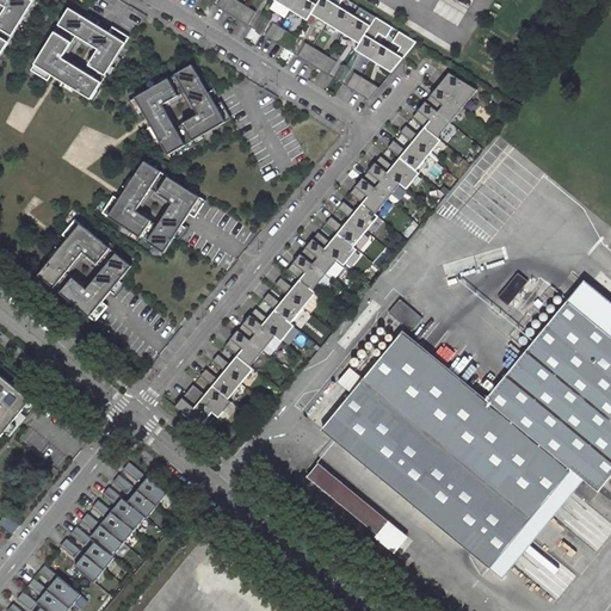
[(0,0),(0,55),(34,0),(0,0)]
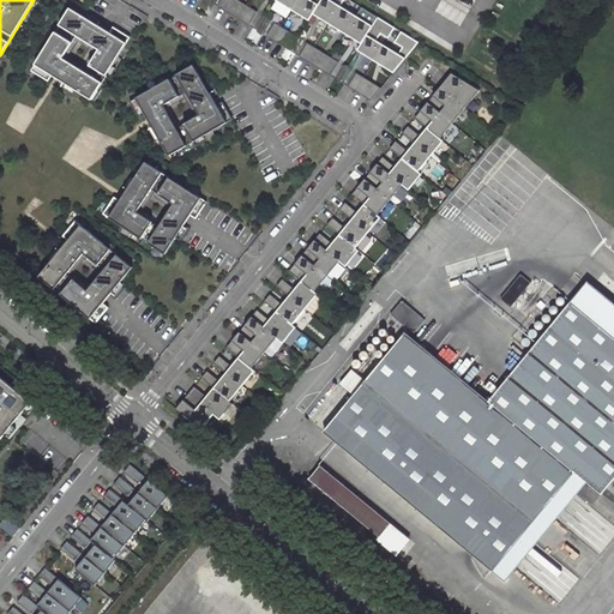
[(221,0),(218,6),(226,11),(232,0),(221,0)]
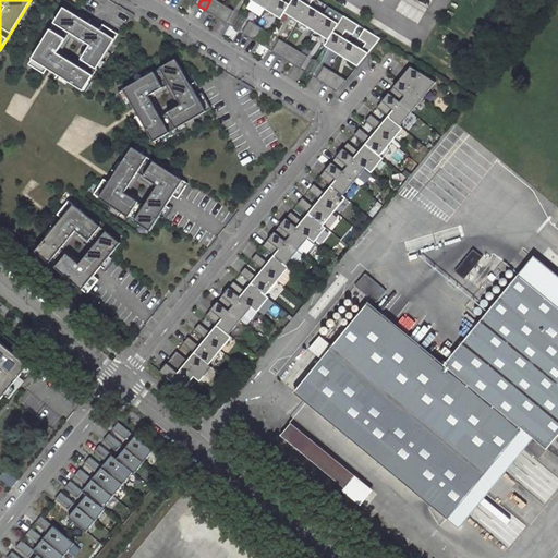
[(217,0),(210,0),(205,10),(211,14),(219,1),(217,0)]
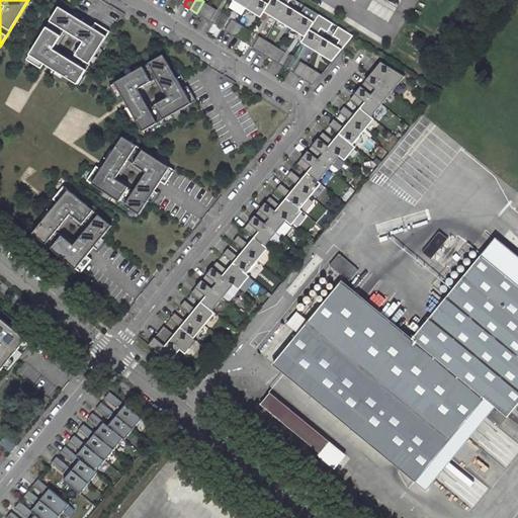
[(234,0),(248,8),(252,0),(234,0)]
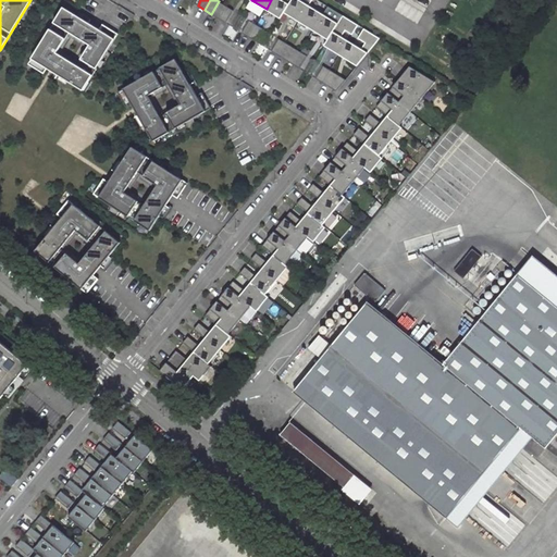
[(271,0),(267,9),(281,19),(285,13),(289,4),(282,0),(271,0)]
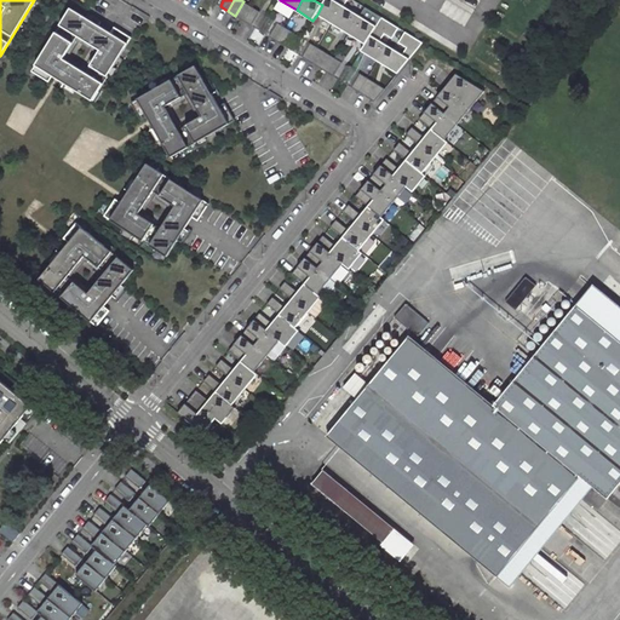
[(344,6),(334,0),(325,0),(322,5),(317,15),(333,24),(344,6)]
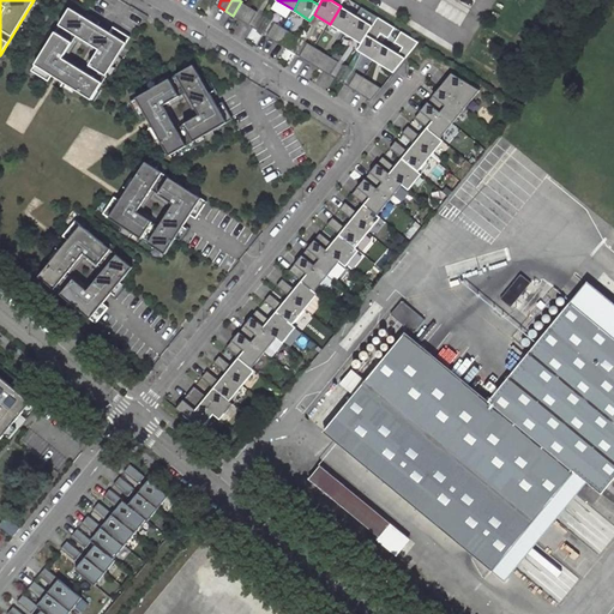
[(251,7),(241,1),(233,16),(241,20),(251,7)]
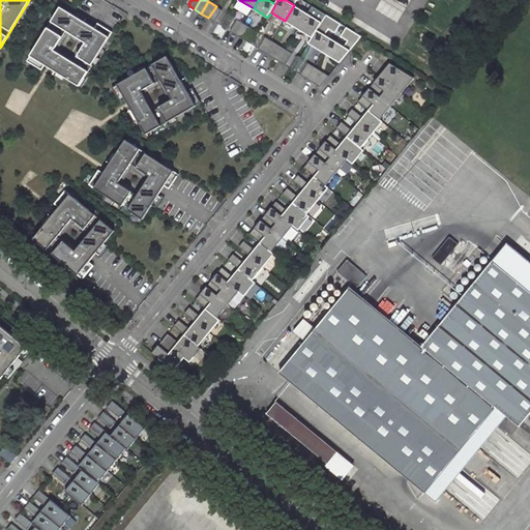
[(294,5),(285,21),(299,29),(308,13),(294,5)]
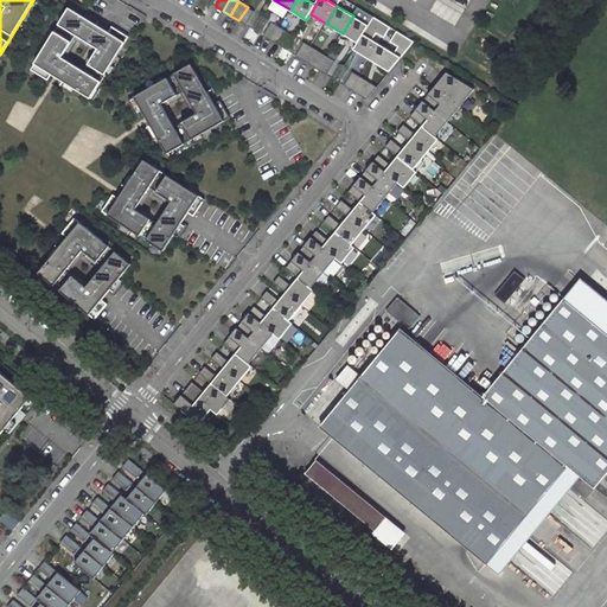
[(109,31),(70,7),(31,69),(49,80),(52,74),(91,97),(129,36),(113,26),(109,31)]
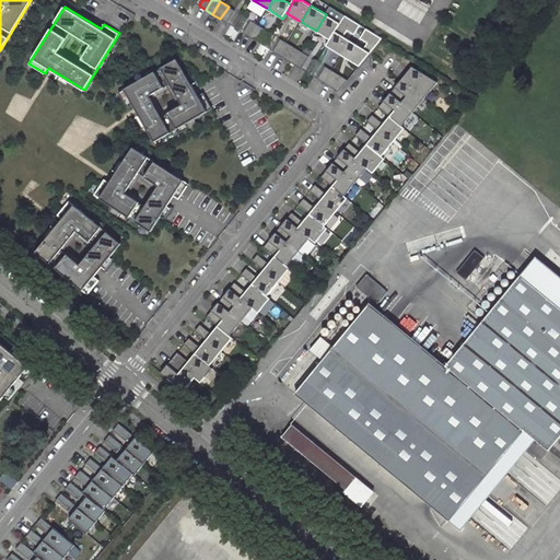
[(229,7),(220,19),(228,23),(235,10),(229,7)]
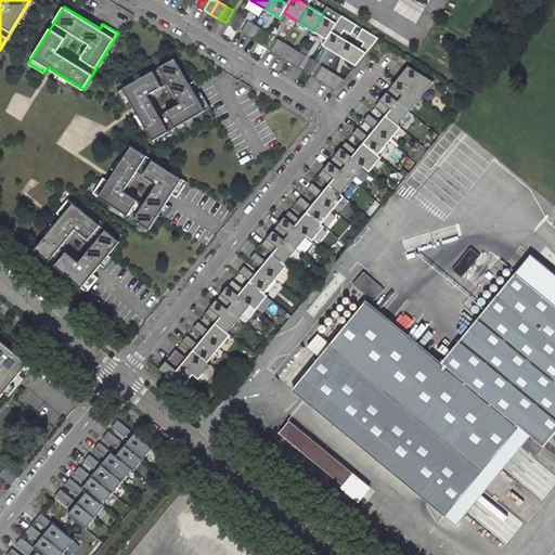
[(337,24),(323,14),(313,30),(327,39),(333,31),(337,24)]
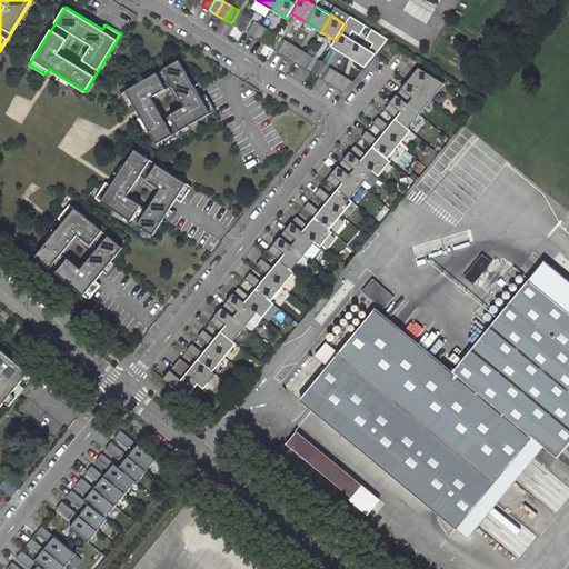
[(341,32),(349,38),(353,31),(360,36),(367,26),(351,17),(346,25),(341,32)]
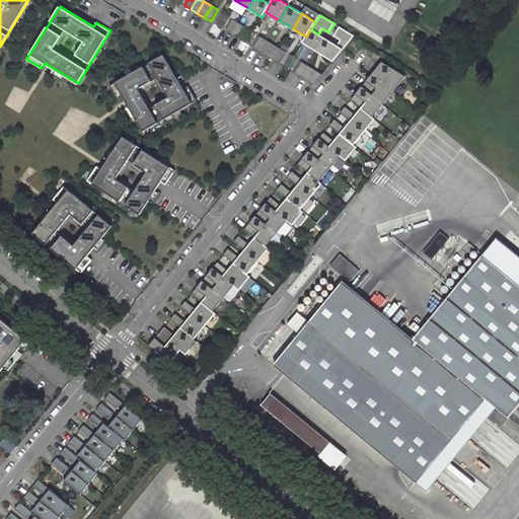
[(233,19),(226,30),(232,34),(239,23),(233,19)]
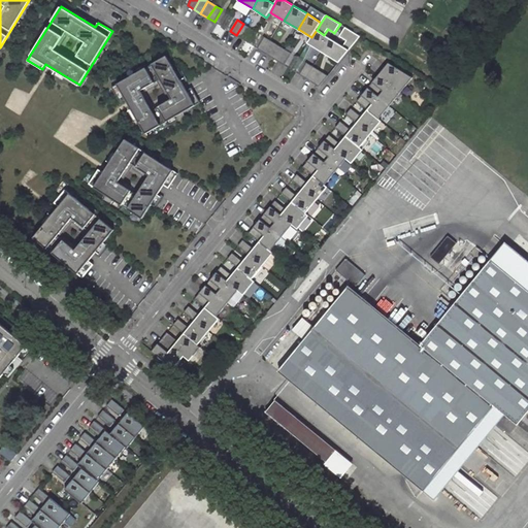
[(243,24),(236,35),(242,39),(250,27),(243,24)]
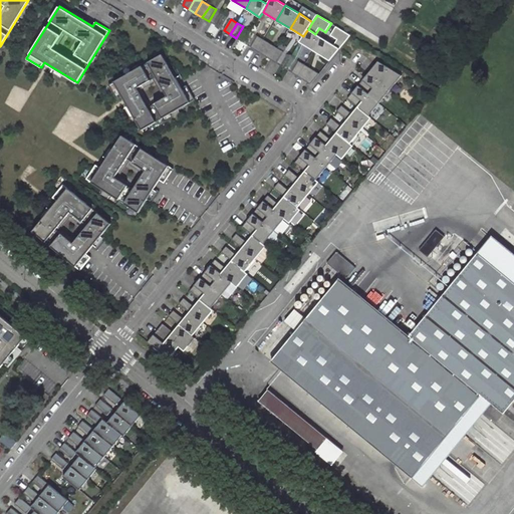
[(337,39),(334,45),(340,49),(351,36),(336,27),(331,35),(337,39)]
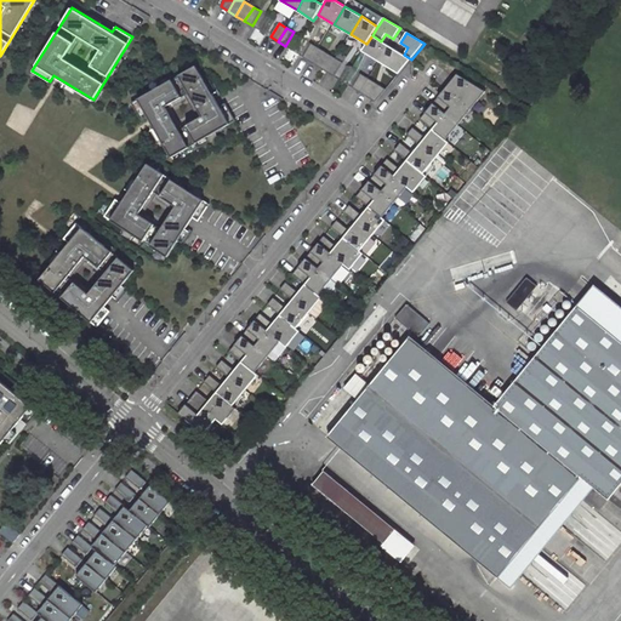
[(389,46),(381,41),(372,35),(366,44),(363,51),(380,61),(389,46)]
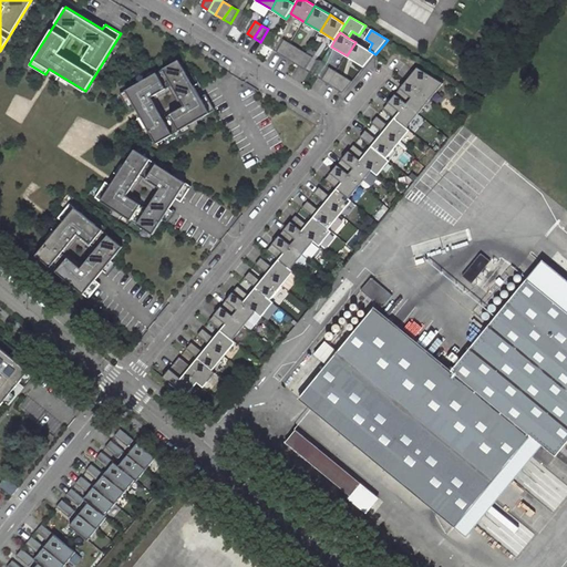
[(285,40),(277,52),(284,57),(291,43),(285,40)]
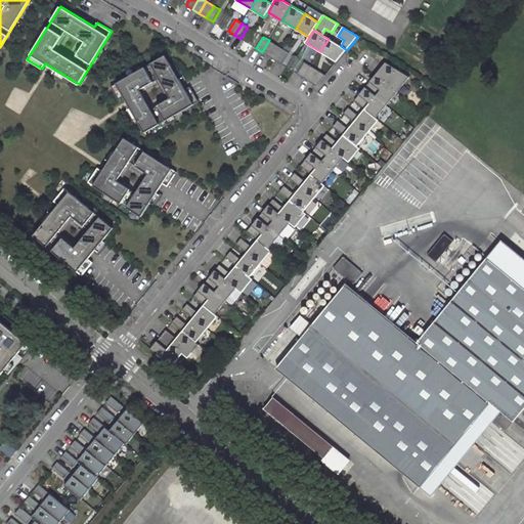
[(347,50),(341,46),(329,39),(320,51),(337,62),(347,50)]
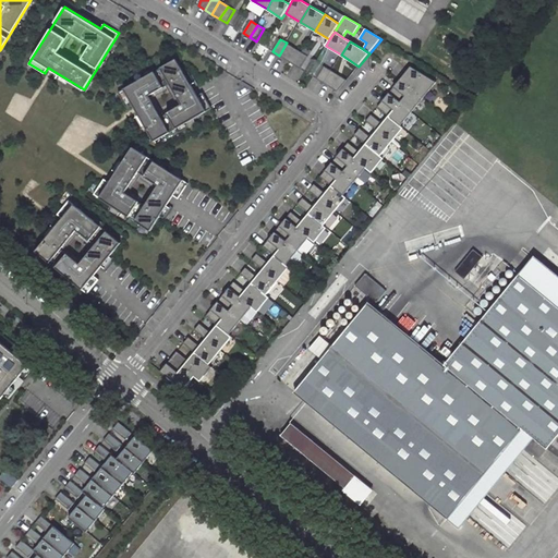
[(293,47),(287,43),(279,56),(286,60),(293,47)]
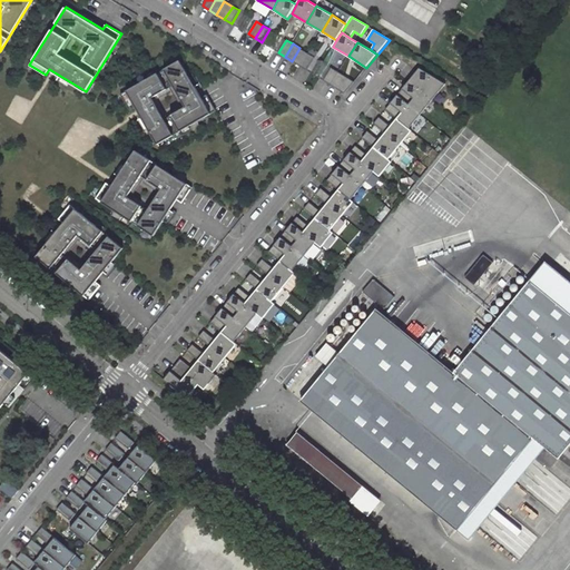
[(300,48),(292,61),(300,66),(308,52),(300,48)]
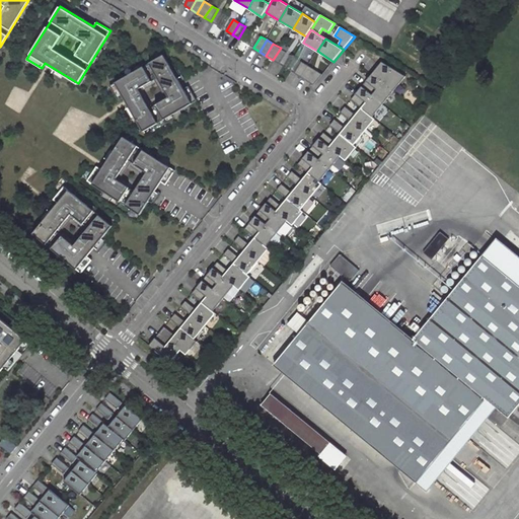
[(281,48),(273,60),(280,64),(287,52),(281,48)]
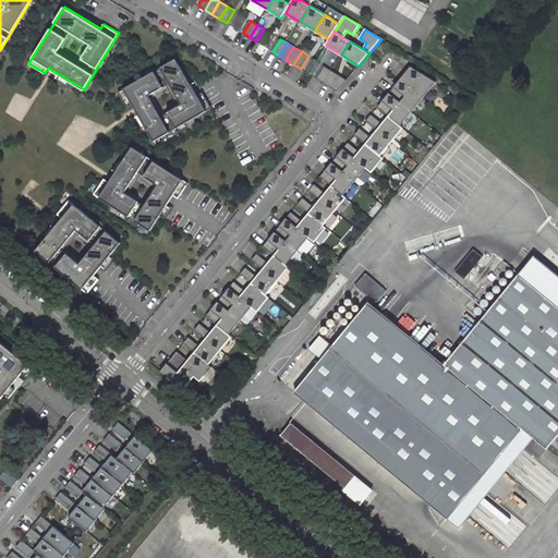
[(197,95),(177,58),(118,91),(128,107),(133,104),(154,141),(211,108),(203,92),(197,95)]
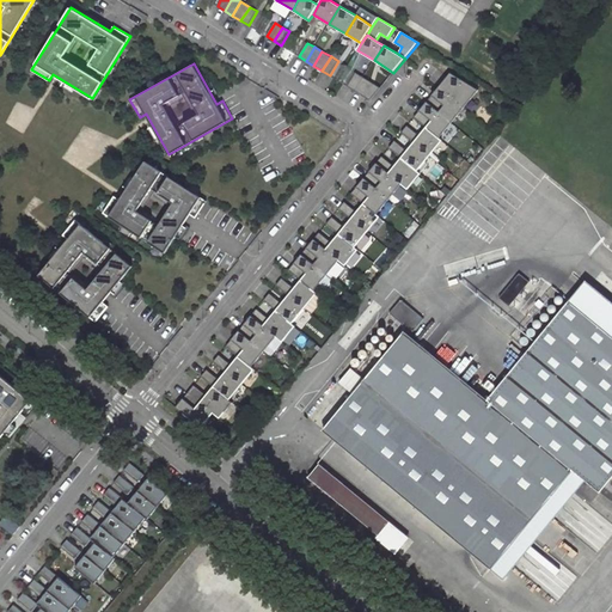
[(356,73),(348,86),(355,91),(363,77),(356,73)]
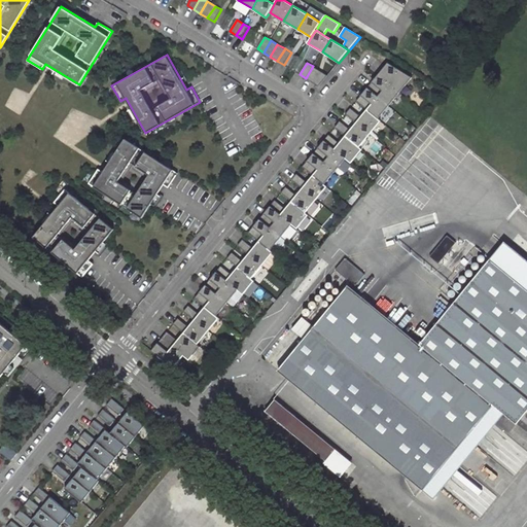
[(387,64),(378,74),(373,81),(382,90),(377,96),(367,88),(361,95),(372,103),(366,109),(378,118),(388,105),(399,92),(411,78),(387,64)]
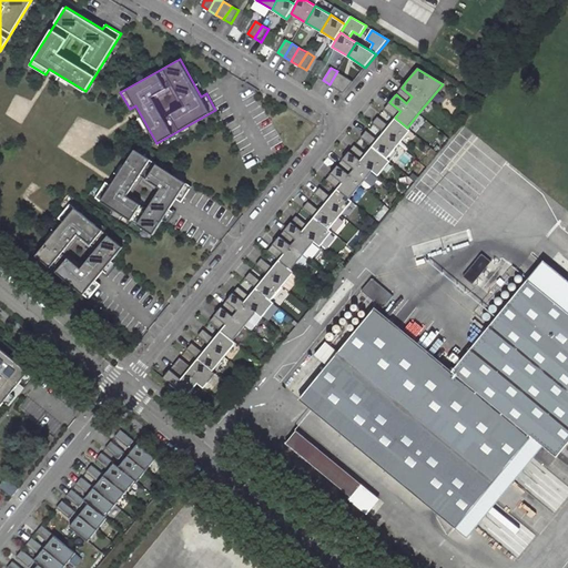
[(337,71),(330,84),(336,89),(344,75),(337,71)]
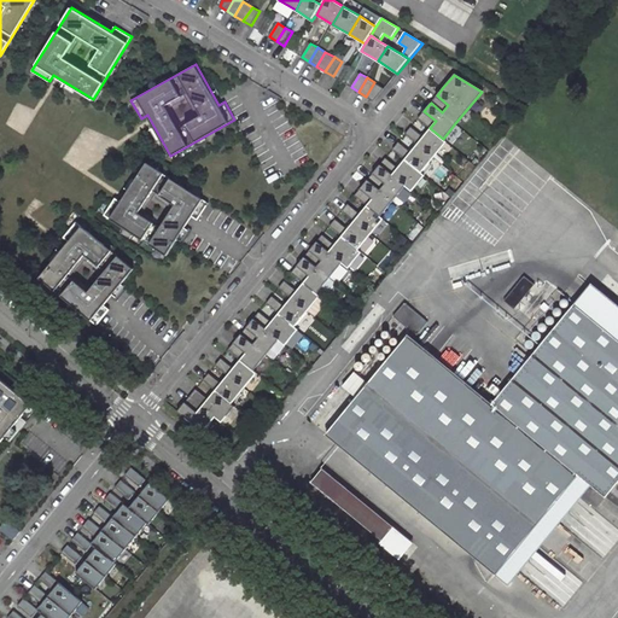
[(374,82),(366,97),(374,101),(385,89),(374,82)]
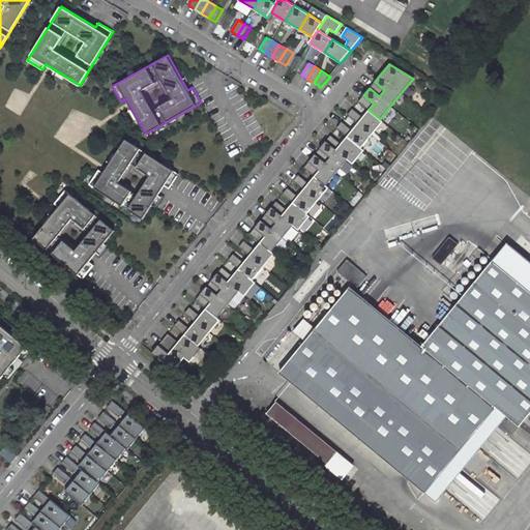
[(375,82),(370,88),(379,96),(384,90),(375,82)]
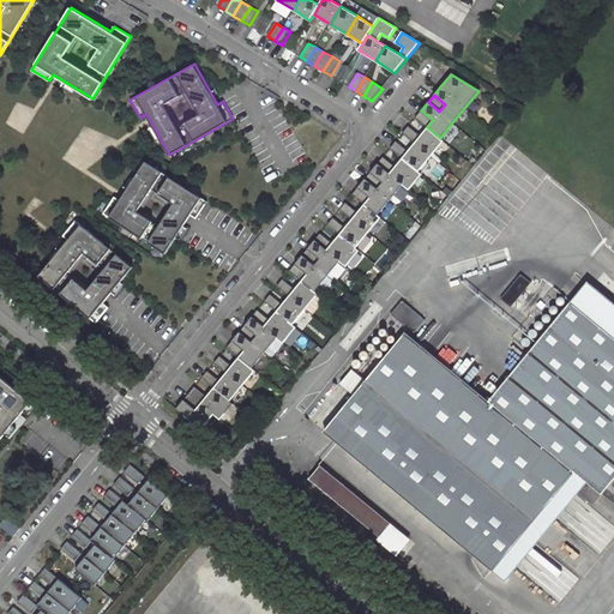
[(427,127),(433,120),(421,110),(415,118),(427,127)]
